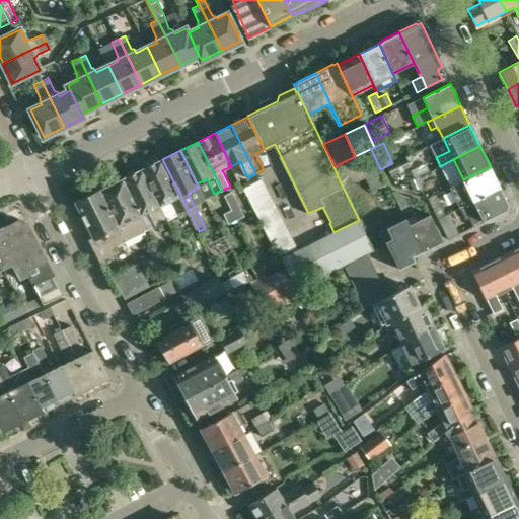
[(391,175),(411,166),(405,156),(387,166),(391,175)]
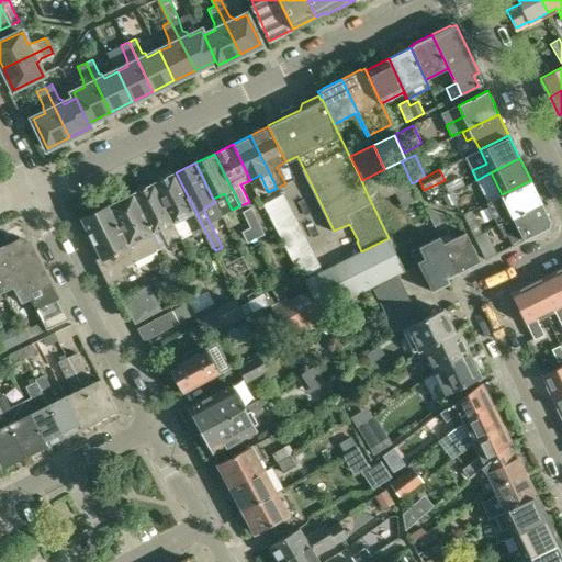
[(176,172),(156,182),(176,222),(187,216),(192,229),(200,225),(213,251),(215,250),(176,172)]
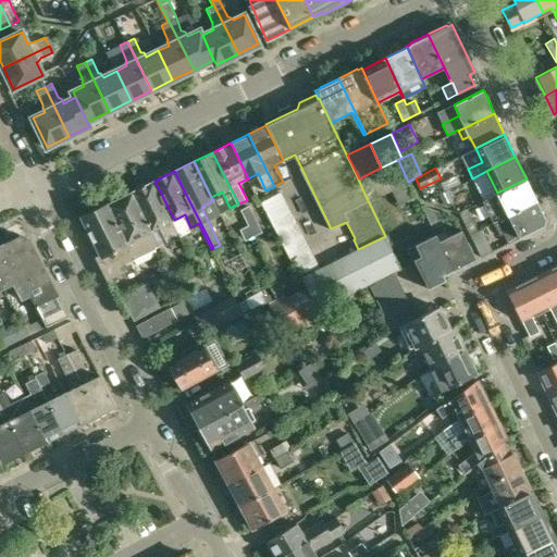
[(483,200),(493,222),(536,200),(527,178),(497,193),(497,194),(483,200)]
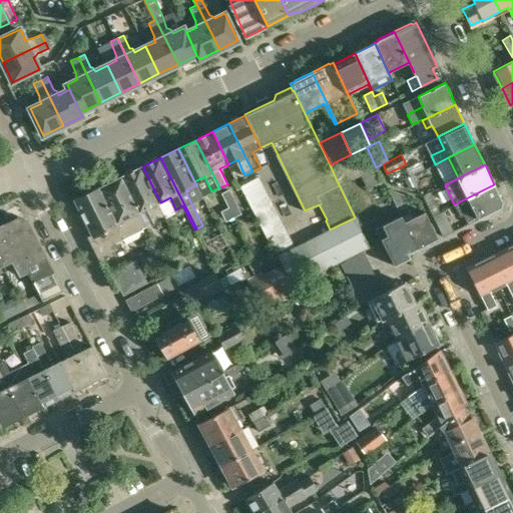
[(142,166),(123,175),(141,212),(146,209),(154,225),(167,218),(159,203),(160,202),(142,166)]
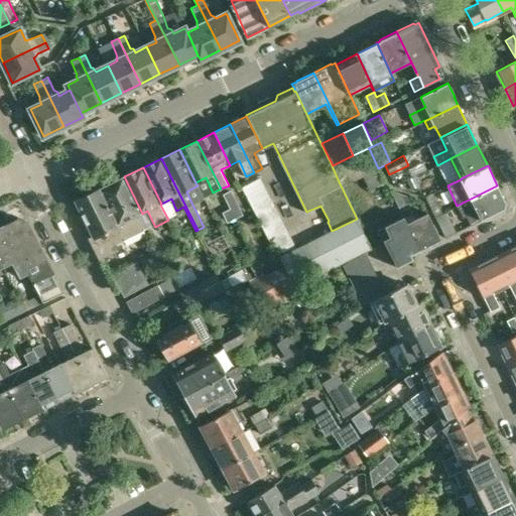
[(406,179),(411,189),(418,185),(414,175),(406,179)]
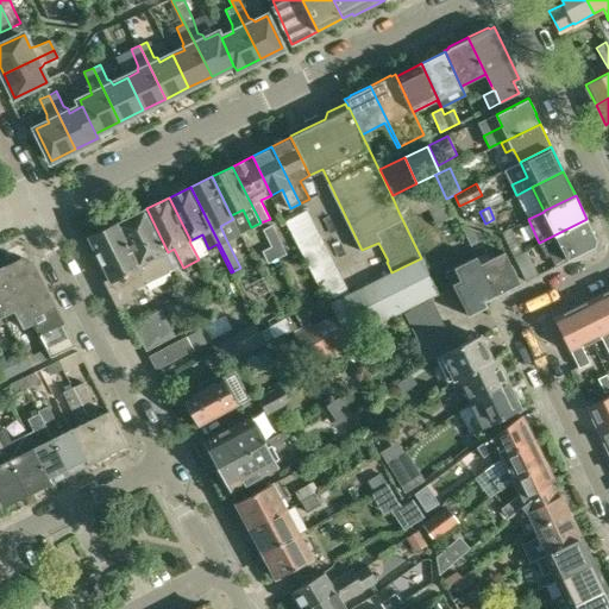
[(146,208),(119,223),(149,282),(174,269),(167,252),(168,252),(146,208)]
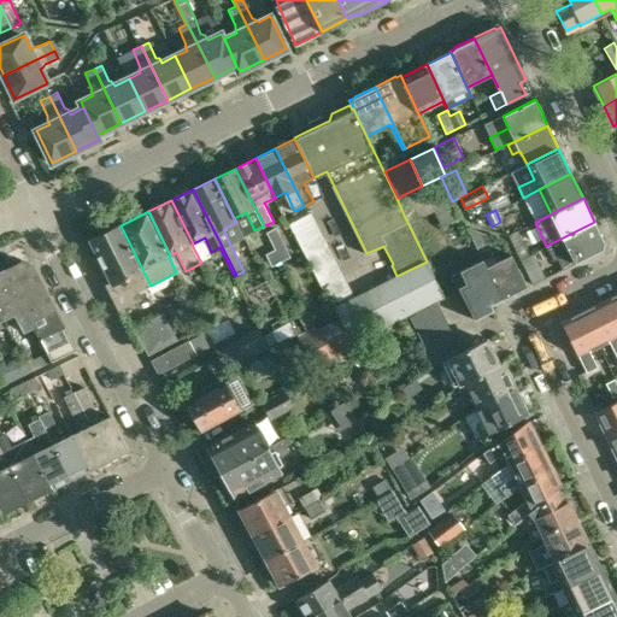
[(594,222),(546,246),(553,260),(558,258),(563,269),(601,250),(604,241),(594,222)]
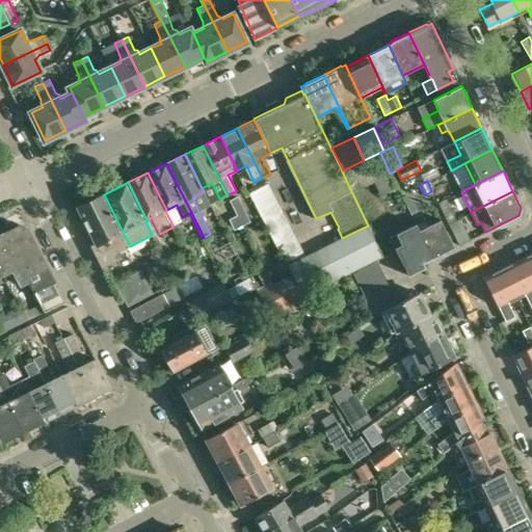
[(104,194),(78,207),(98,245),(95,247),(105,267),(123,258),(120,251),(130,246),(104,194)]
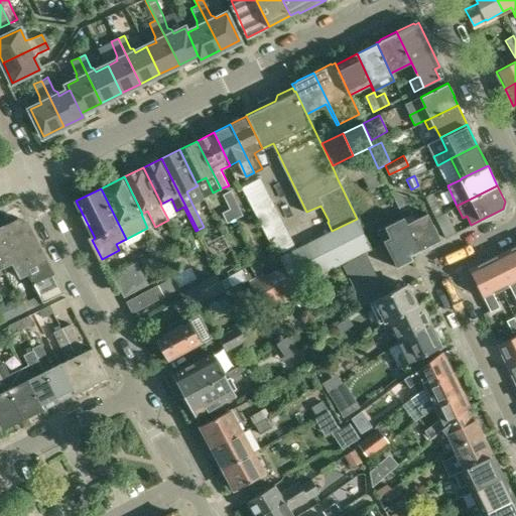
[(231,190),(224,195),(231,209),(238,205),(231,190)]
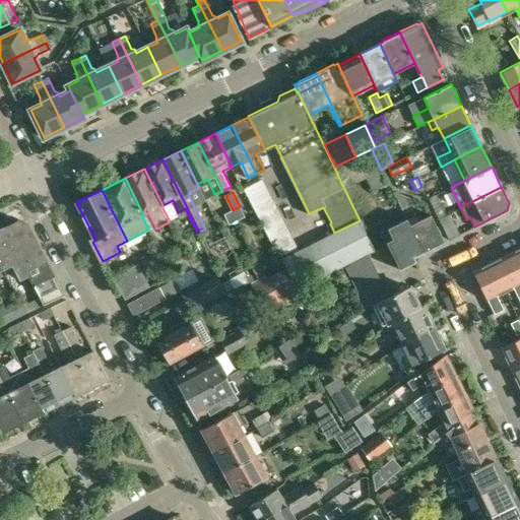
[(401,209),(419,200),(396,192),(393,193),(401,209)]
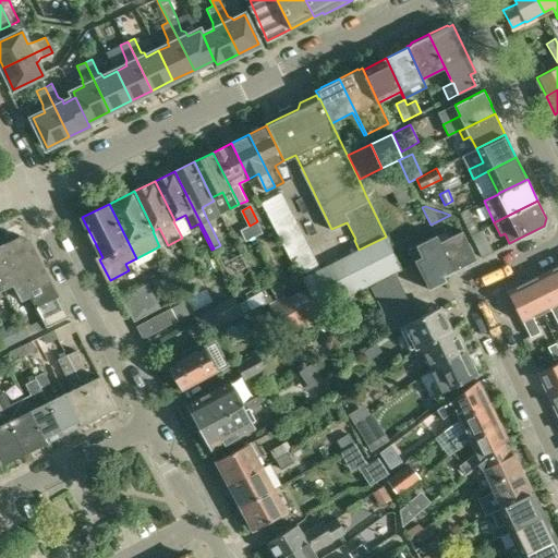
[(471,234),(482,230),(477,220),(468,226),(471,234)]
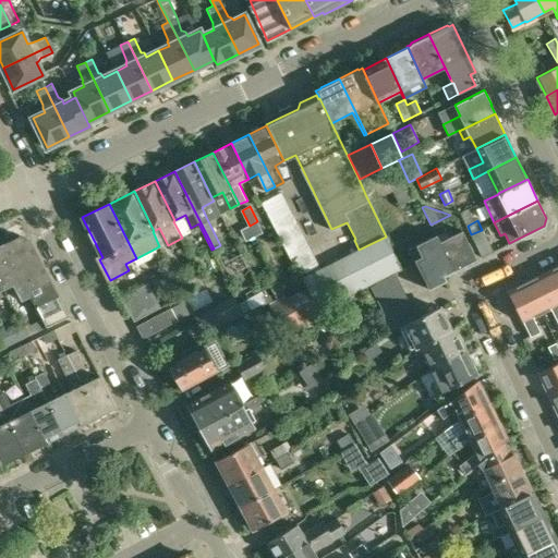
[(462,230),(439,241),(455,270),(476,259),(462,230)]
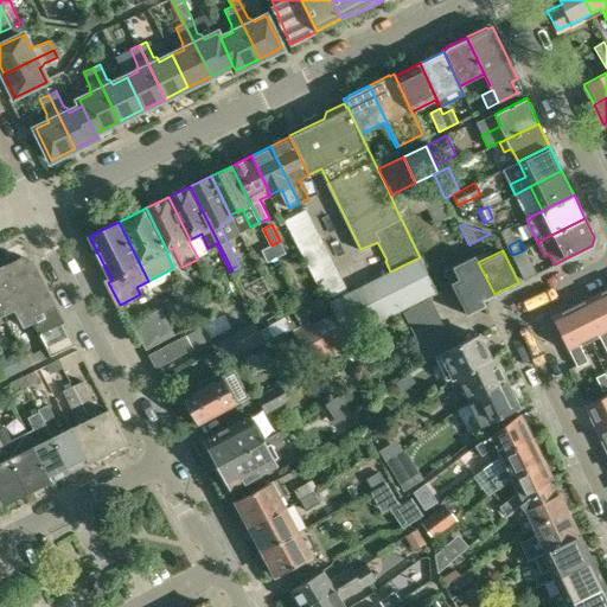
[(494,294),(478,262),(474,255),(446,270),(467,314),(485,306),(483,300),(494,294)]
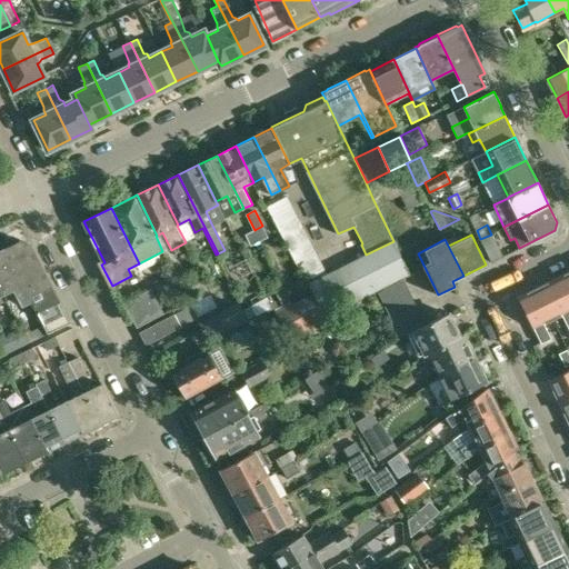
[(20,240),(5,248),(31,299),(37,310),(43,325),(48,333),(70,322),(59,300),(30,243),(20,240)]
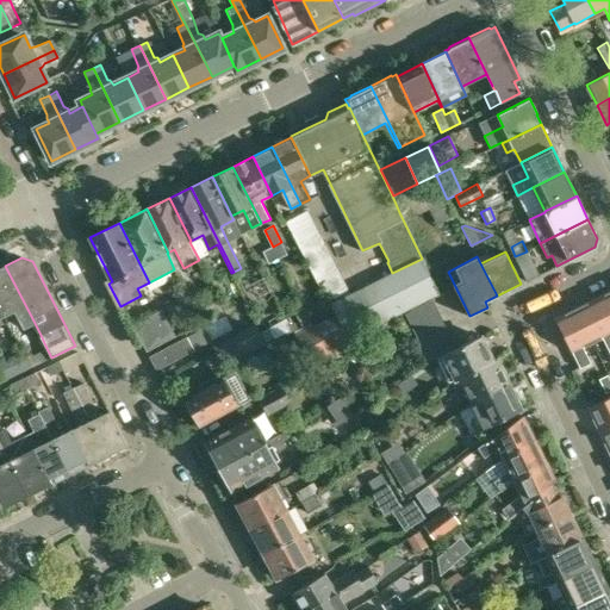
[(349,293),(329,303),(346,338),(439,294),(422,259),(392,273),(349,293)]
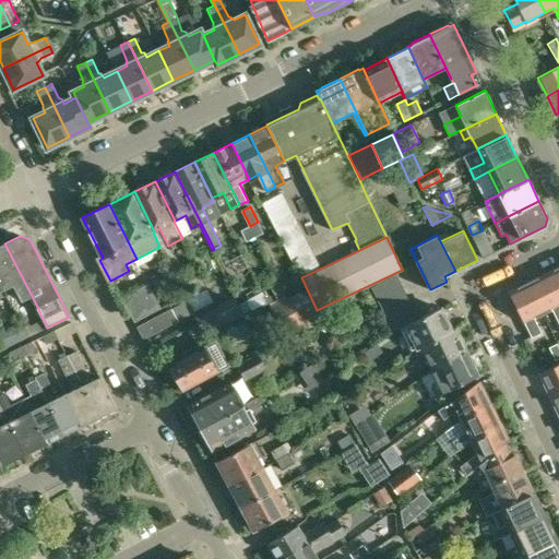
[(486,241),(477,246),(483,256),(491,251),(486,241)]
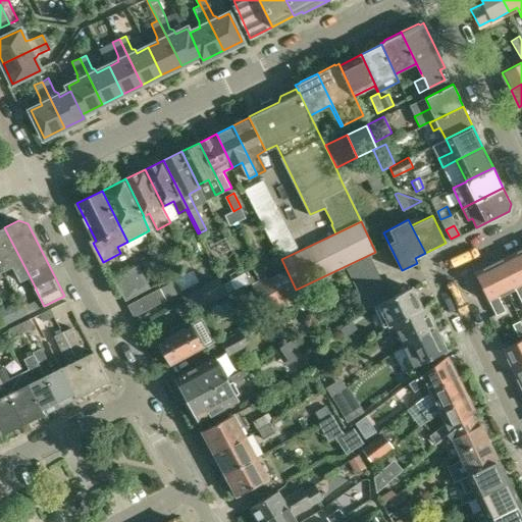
[(4,227),(0,228),(0,261),(3,268),(7,277),(16,273),(19,278),(29,274),(4,227)]
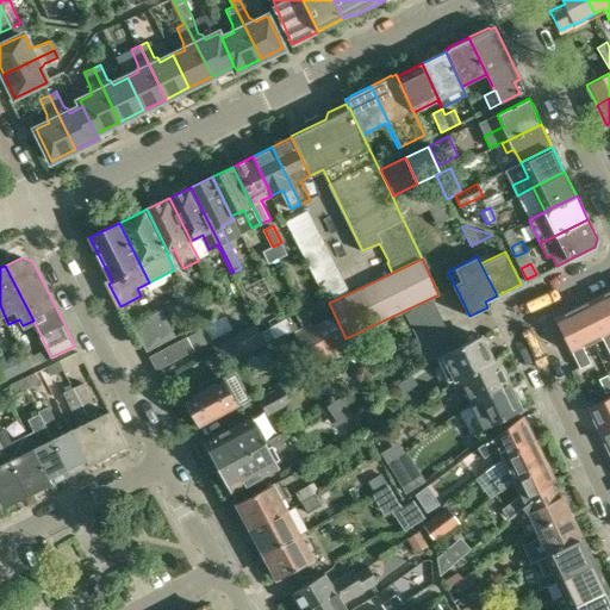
[(609,292),(596,299),(609,328),(609,292)]
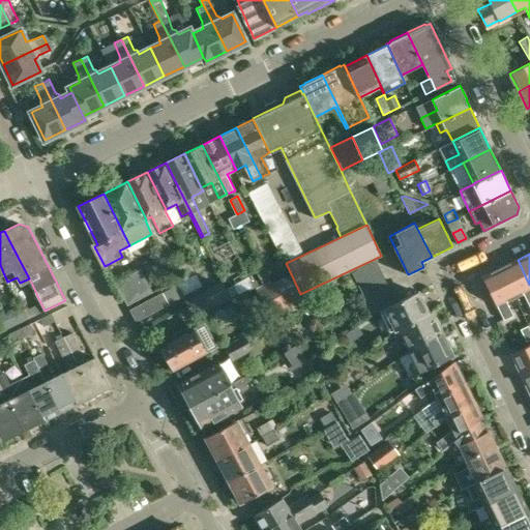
[(529,285),(518,260),(501,268),(514,296),(523,292),(528,301),(529,305),(529,285)]
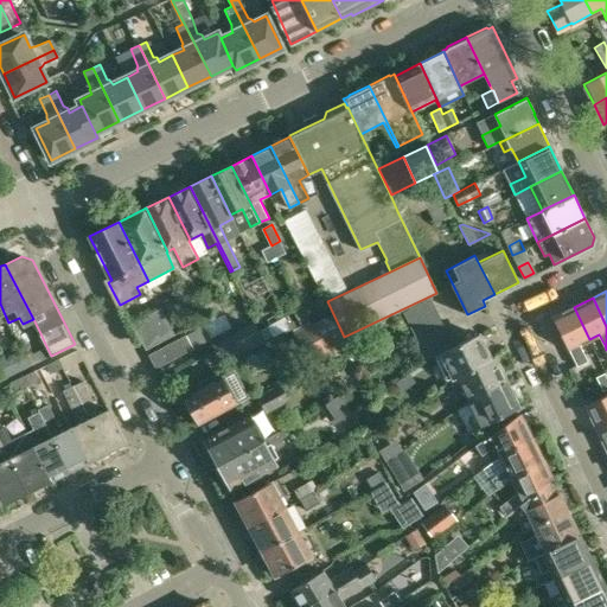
[(313,325),(301,302),(292,307),(304,330),(313,325)]
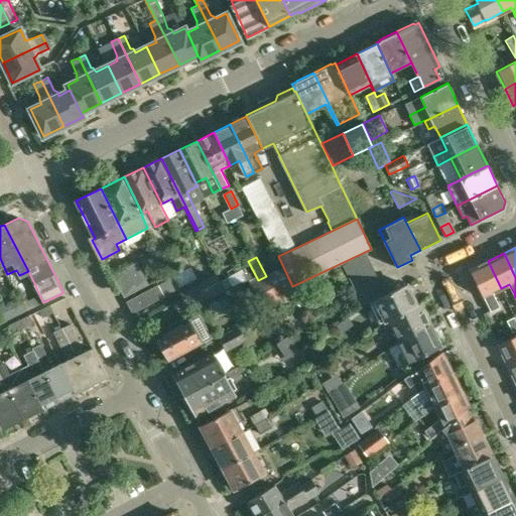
[(488,261),(471,270),(492,313),(500,309),(492,292),(501,288),(488,261)]
